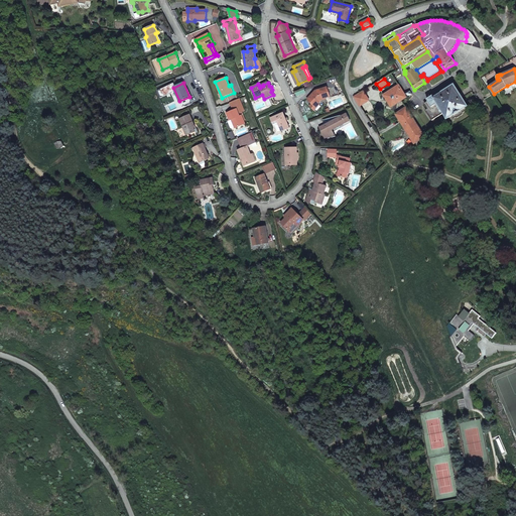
[(399,85),(383,95),(391,108),(407,97),(405,94),(399,85)]
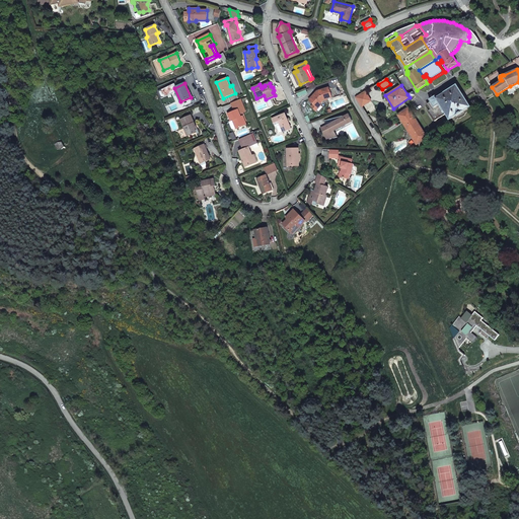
[(436,96),(430,99),(431,101),(427,104),(431,109),(429,112),(435,122),(446,114),(450,120),(457,116),(457,117),(464,112),(470,106),(457,85),(437,98),(436,96)]
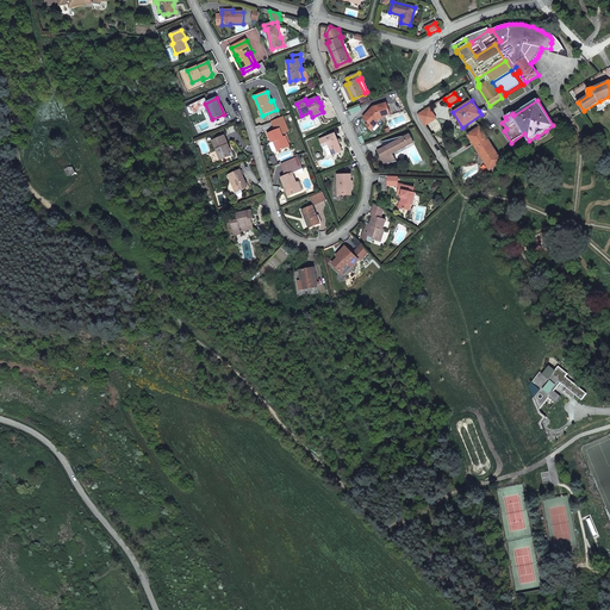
[(373,107),(363,118),(369,123),(373,126),(377,123),(380,118),(391,116),(387,104),(373,107)]
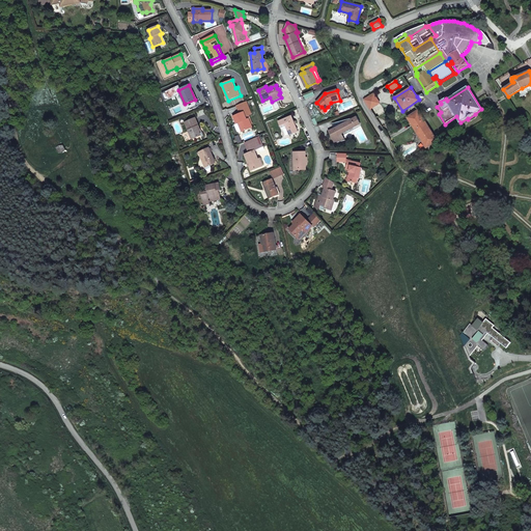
[(374,93),(364,100),(376,118),(386,112),(374,93)]
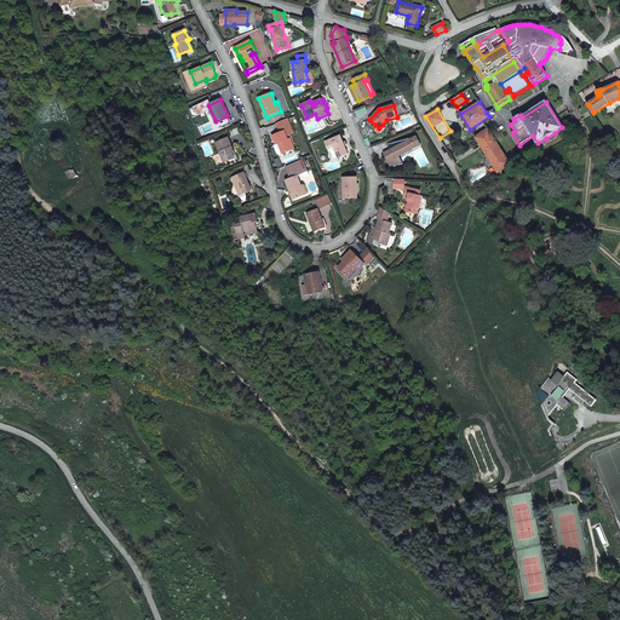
[(280,133),(273,136),(276,145),(279,144),(282,154),(294,149),(293,145),(291,138),(288,139),(287,136),(291,135),(294,132),(288,119),(276,124),(280,133)]
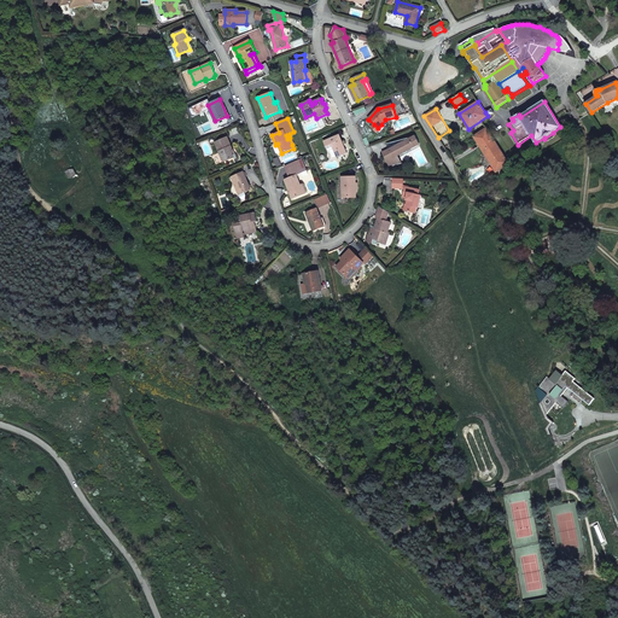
[(474,136),(485,155),(489,161),(497,173),(509,164),(487,129),(474,136)]
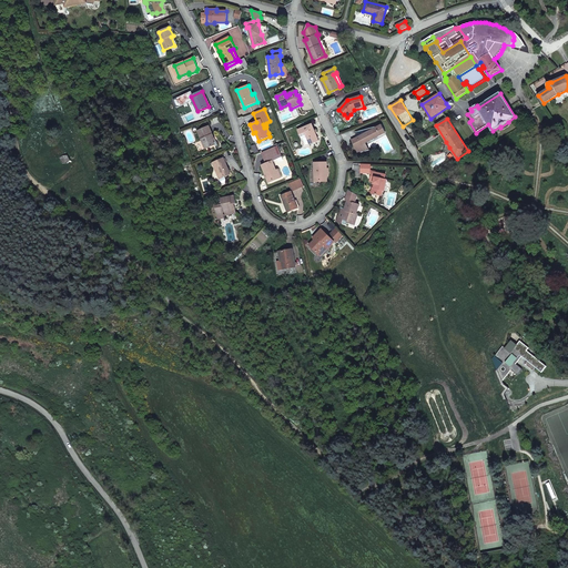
[(312,124),(298,130),(302,139),(307,137),(311,144),(320,141),(312,124)]
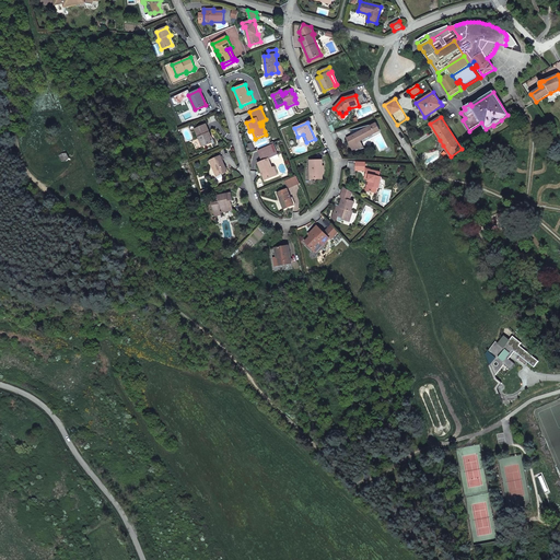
[(358,143),(361,141),(363,138),(366,137),(369,136),(373,136),(380,132),(380,130),(376,124),(374,125),(351,130),(352,136),(347,139),(353,151),(361,149),(358,143)]
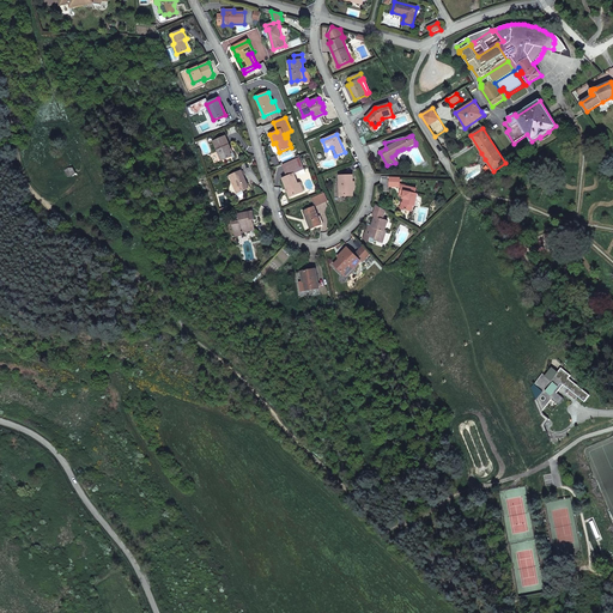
[(213,141),(222,161),(232,157),(228,146),(230,145),(226,137),(213,141)]
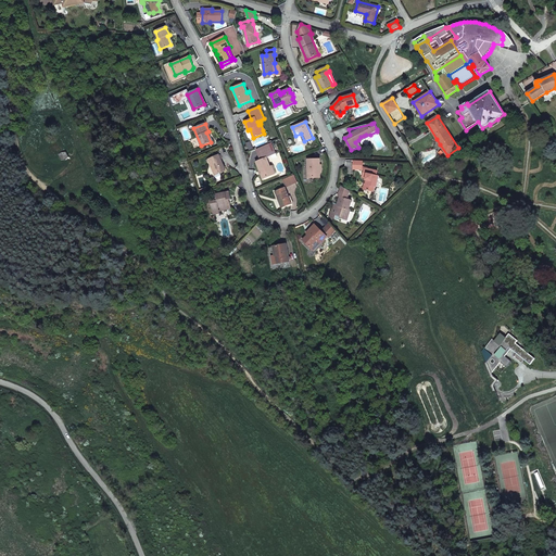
[(277,154),(272,143),(256,150),(261,161),(256,162),(264,179),(277,174),(274,165),(270,167),(267,158),(277,154)]
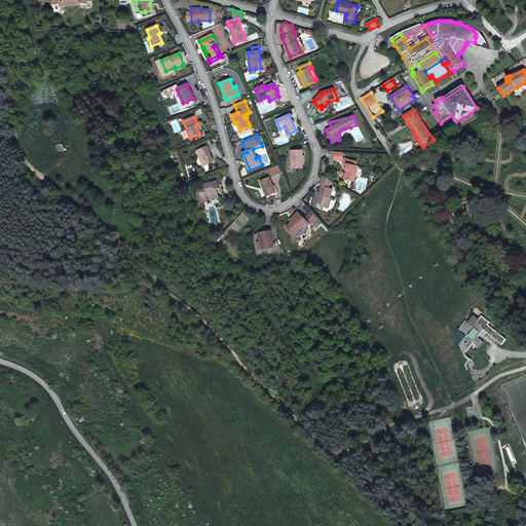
[(212,156),(208,147),(197,151),(203,165),(213,162),(211,156),(212,156)]
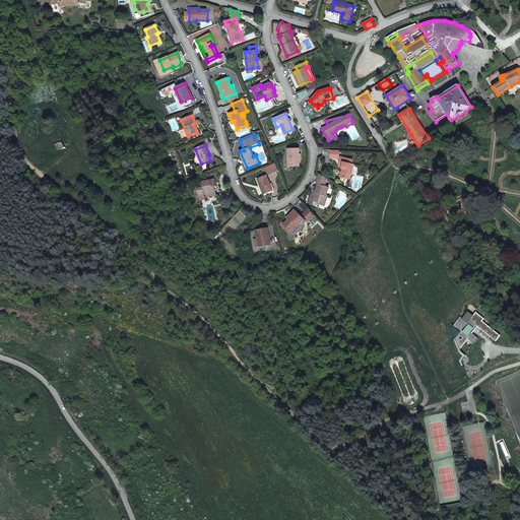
[(300,149),(288,149),(288,167),(300,166),(300,149)]
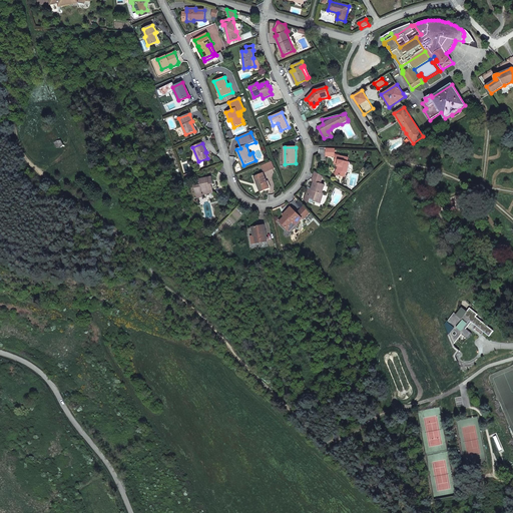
[(327,148),(326,155),(333,156),(334,155),(335,154),(335,148),(327,148)]
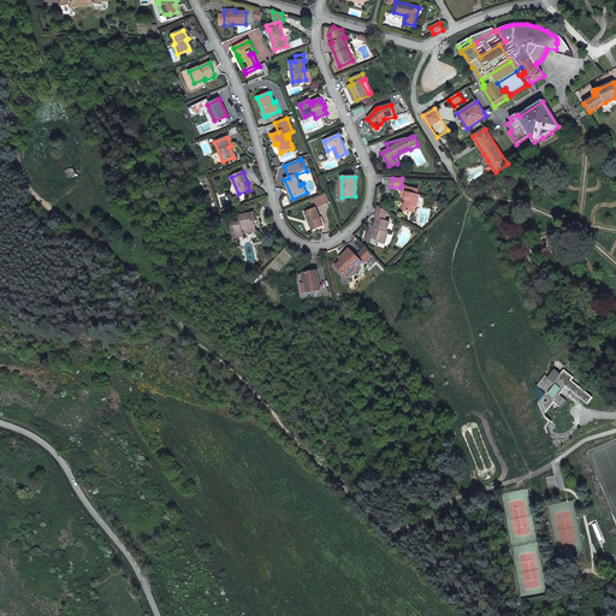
[(419,190),(404,187),(403,189),(402,194),(407,195),(406,197),(406,200),(407,200),(406,205),(404,203),(403,211),(415,213),(416,207),(418,207),(420,195),(418,195),(419,190)]
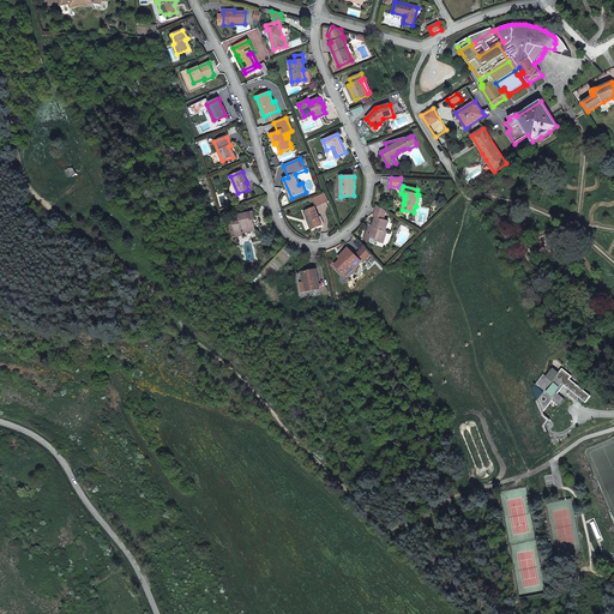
[(325,193),(313,198),(317,206),(329,202),(325,193)]
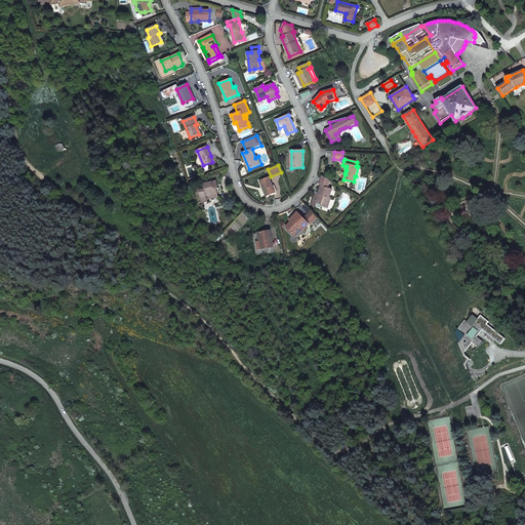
[(330,180),(322,176),(320,185),(321,186),(319,193),(316,192),(312,205),(320,208),(321,206),(328,208),(331,198),(330,198),(332,190),(328,188),(330,180)]
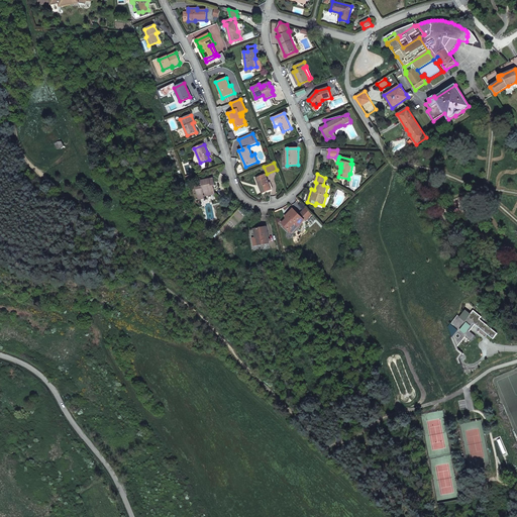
[(266,175),(255,178),(263,194),(272,190),(266,175)]
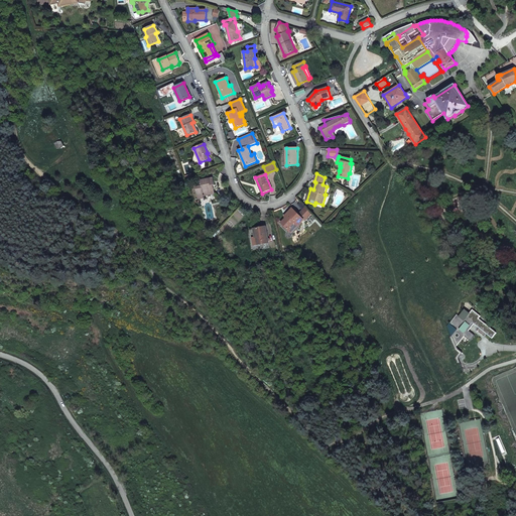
[(202,185),(197,186),(199,199),(206,198),(205,196),(210,195),(215,194),(214,188),(213,188),(213,185),(215,185),(214,178),(210,178),(201,180),(202,185)]
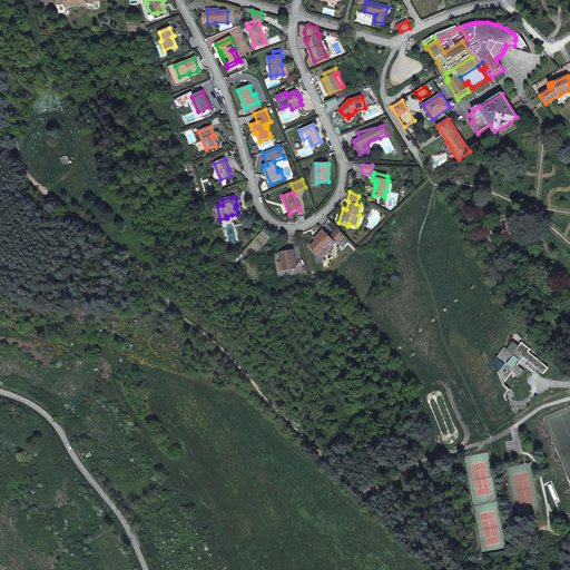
[(337,229),(330,237),(336,243),(336,244),(344,236),(337,229)]
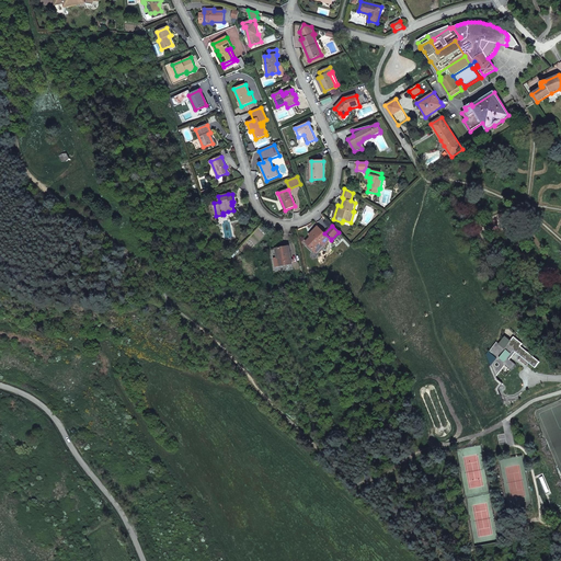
[(311,238),(306,242),(315,251),(323,242),(325,244),(331,239),(324,233),(318,227),(312,232),(315,233),(311,238)]
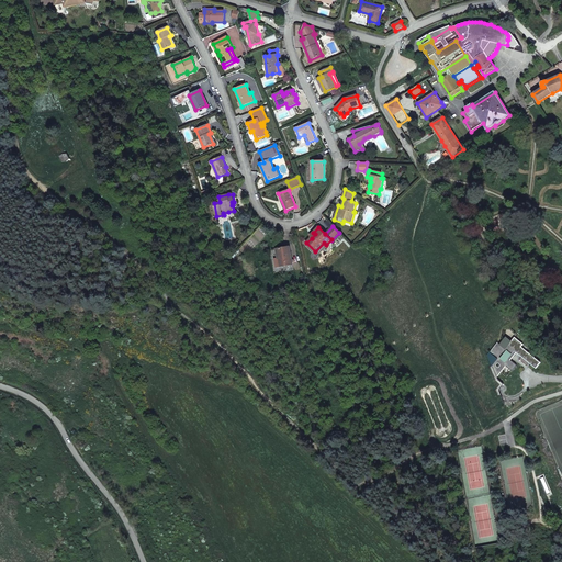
[(315,251),(317,254),(326,245),(324,243),(315,251)]
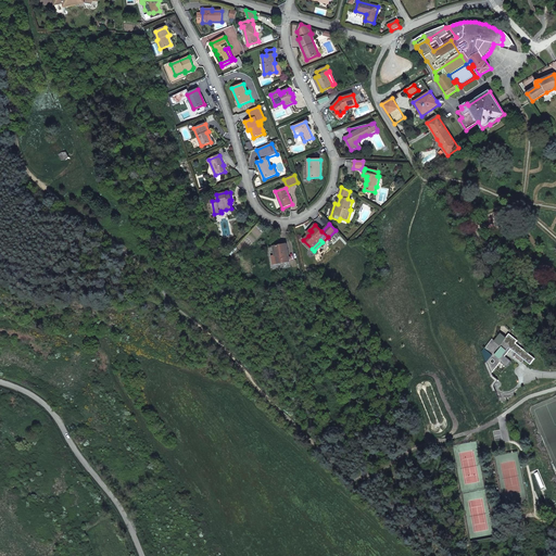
[(287,244),(273,247),(275,255),(276,255),(277,264),(279,263),(290,262),(287,244)]
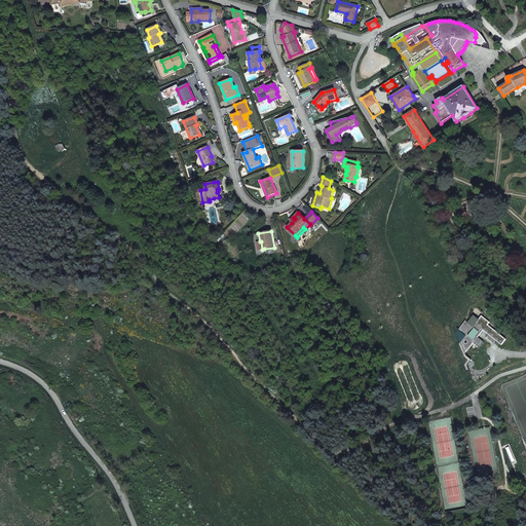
[(456,332),(460,342),(466,336),(474,343),(480,347),(484,342),(476,336),(479,332),(481,333),(484,331),(501,345),(506,339),(488,325),(490,323),(482,315),(479,320),(474,315),(467,323),(465,321),(456,332)]
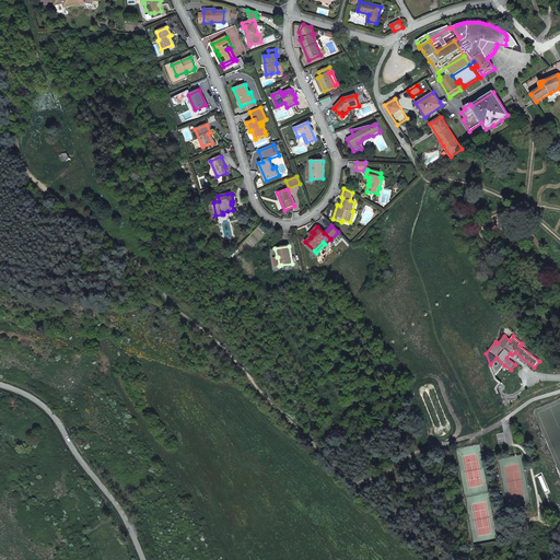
[(496,376),(504,365),(497,358),(490,364),(496,376)]
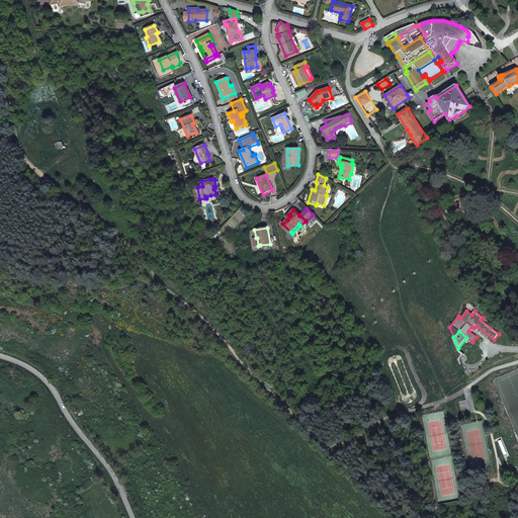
[(453,337),(449,342),(459,365),(461,364),(459,360),(464,354),(459,350),(453,337)]
